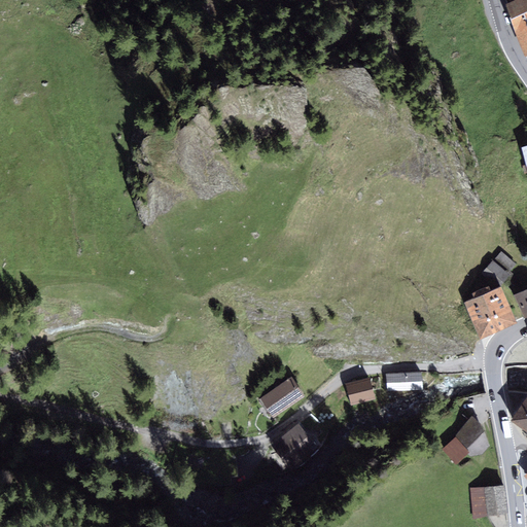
[(526,0),(507,0),(505,1),(525,54),(526,53),(526,0)]
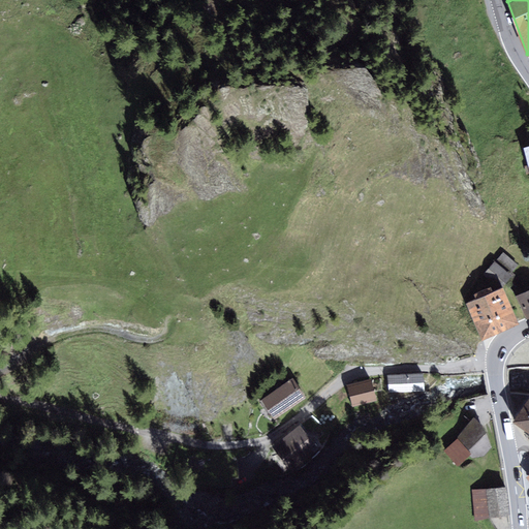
[(519,265),(503,252),(495,261),(494,260),(483,275),(499,287),(503,286),(507,280),(515,285),(520,279),(512,272),(519,265)]
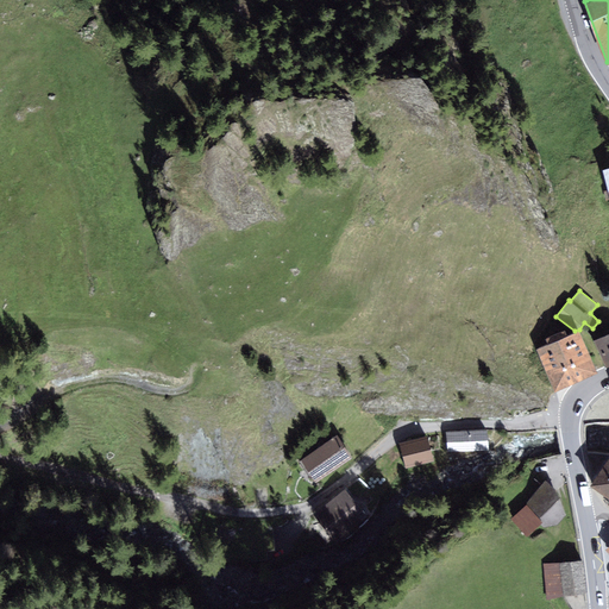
[(547,341),(538,347),(554,384),(596,366),(579,330),(575,331),(567,333),(565,328),(546,337),(547,341)]
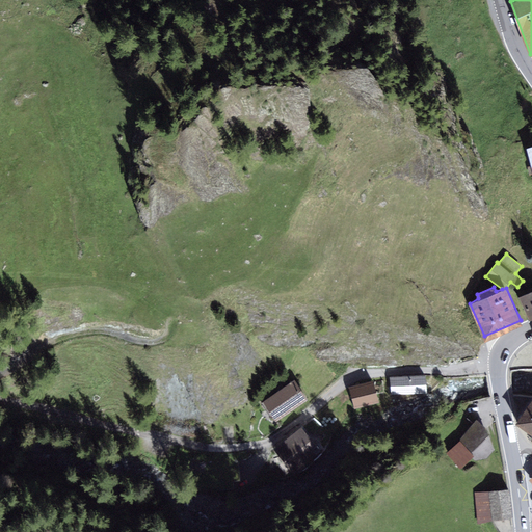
[(531,289),(520,295),(530,317),(531,316),(531,289)]
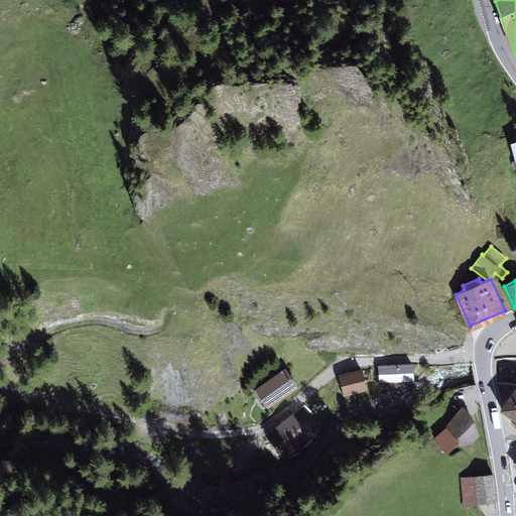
[(414,363),(378,365),(379,382),(415,380),(414,363)]
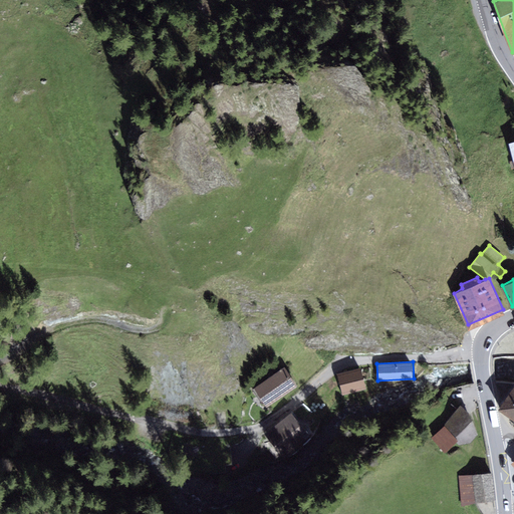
[(282,365),(254,388),(268,406),(296,383),(282,365)]
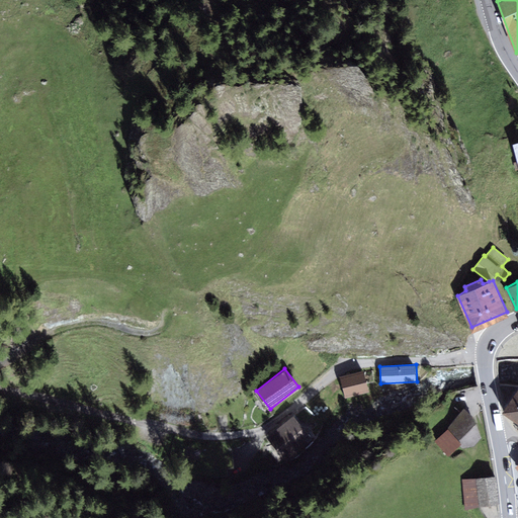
[(362,371),(340,377),(345,397),(367,391),(362,371)]
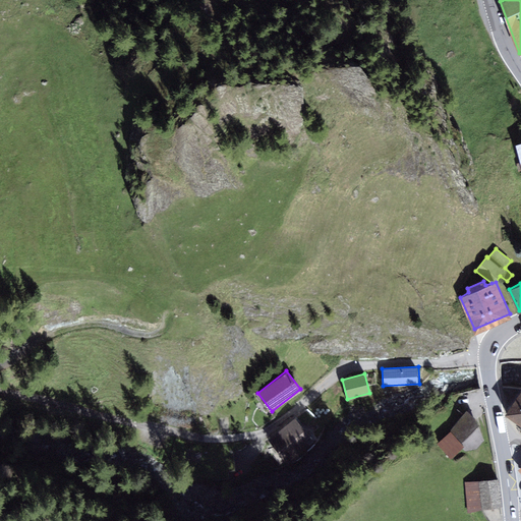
[(520,390),(506,413),(520,422),(520,390)]
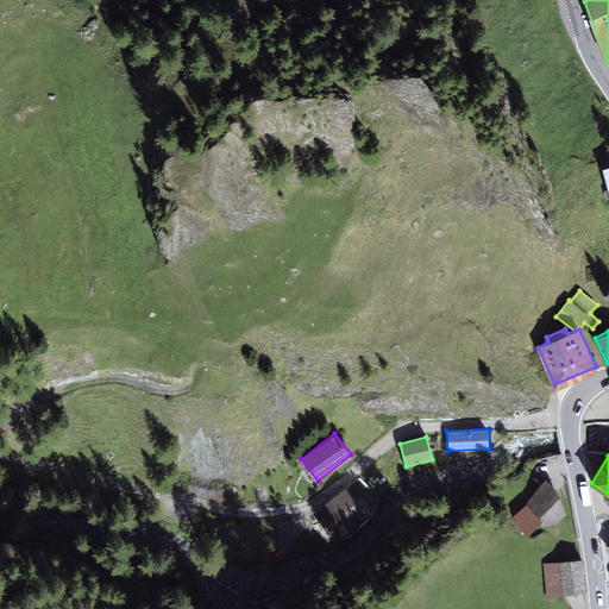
[(526,502),(540,522),(544,526),(558,525),(567,515),(557,489),(545,479),(526,502)]
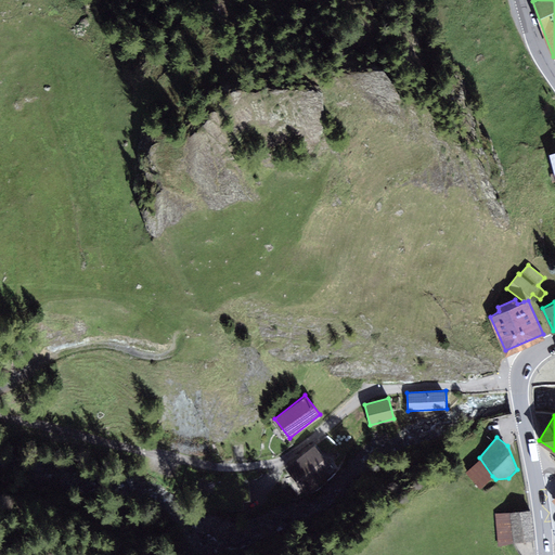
[(317,448),(292,468),(308,488),(333,467),(317,448)]
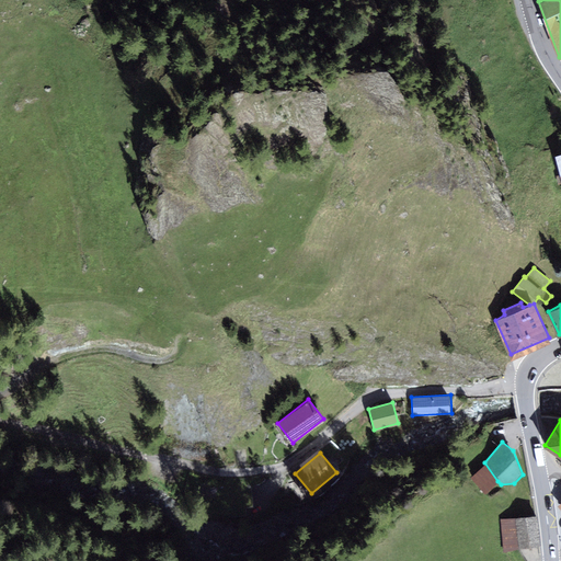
[(497,481),(484,462),(471,478),(487,493),(497,481)]
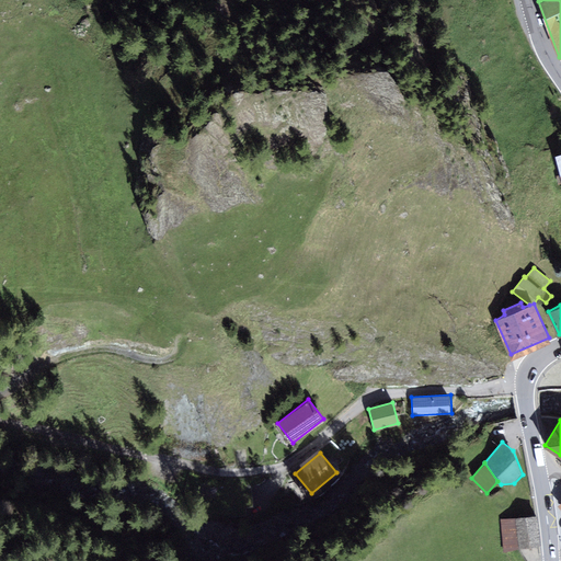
[(538,514),(501,519),(505,550),(542,545),(538,514)]
